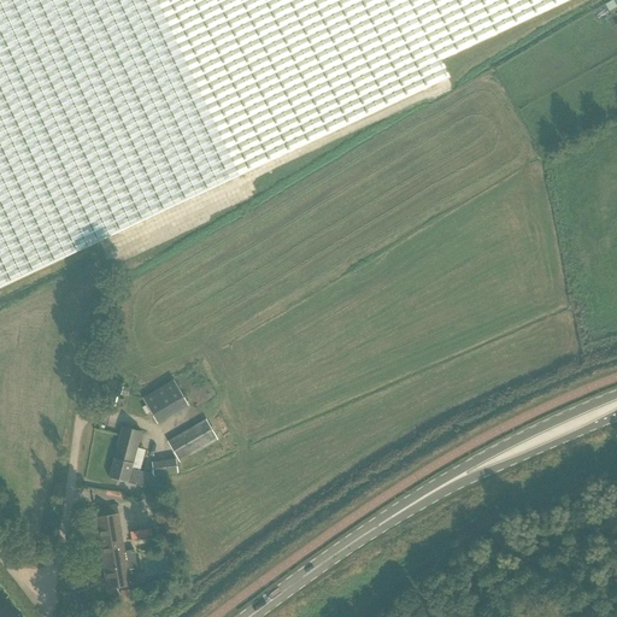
[(0,0),(0,287),(450,77),(441,60),(570,0),(0,0)]
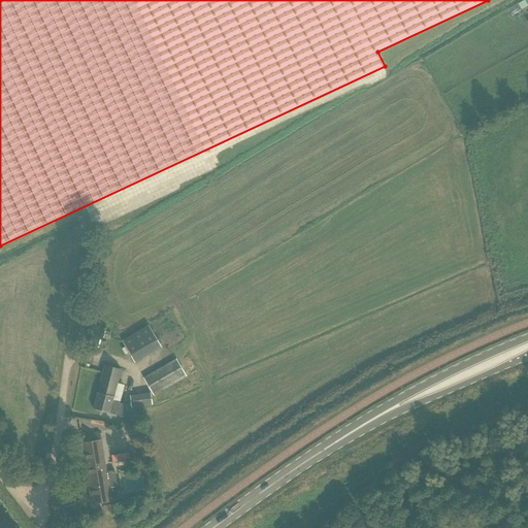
[(150,324),(122,338),(134,362),(162,347),(150,324)]
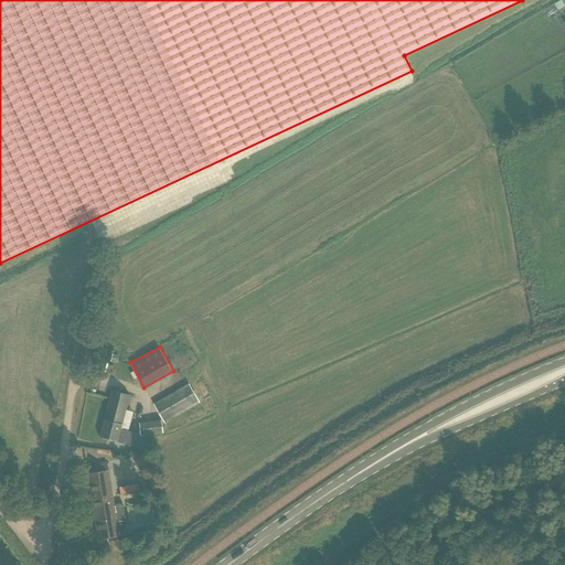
[(188,384),(152,404),(163,424),(200,403),(188,384)]
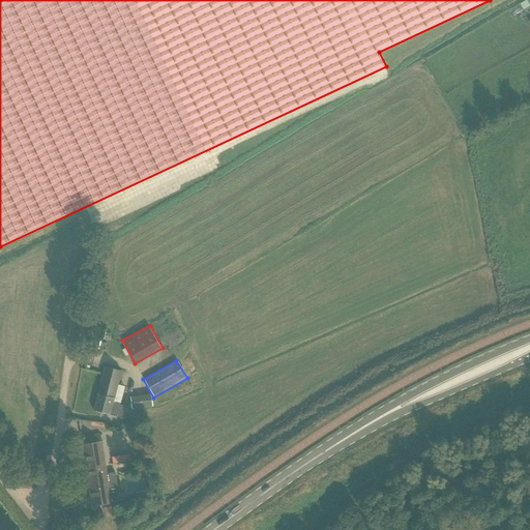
[(127,407),(112,403),(120,371),(106,367),(93,411),(124,419),(127,407)]
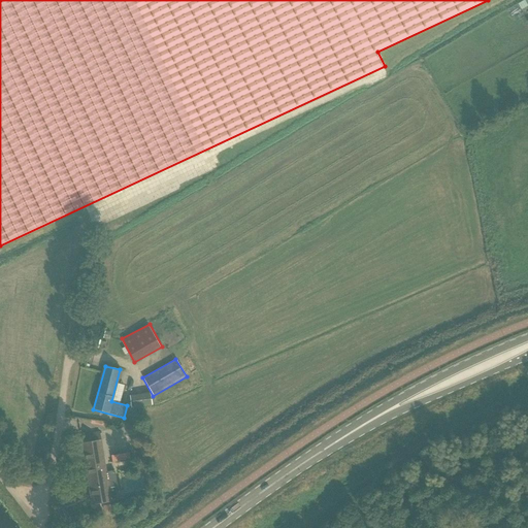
[(132,407),(152,404),(150,392),(130,395),(132,407)]
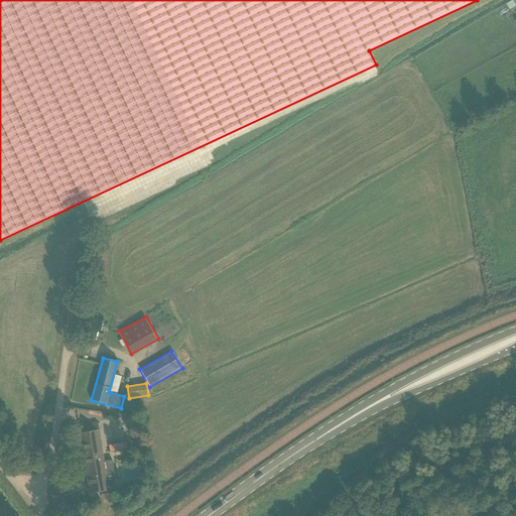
[(79,425),(83,449),(83,450),(90,493),(108,491),(106,477),(114,476),(111,462),(104,463),(97,422),(79,425)]
